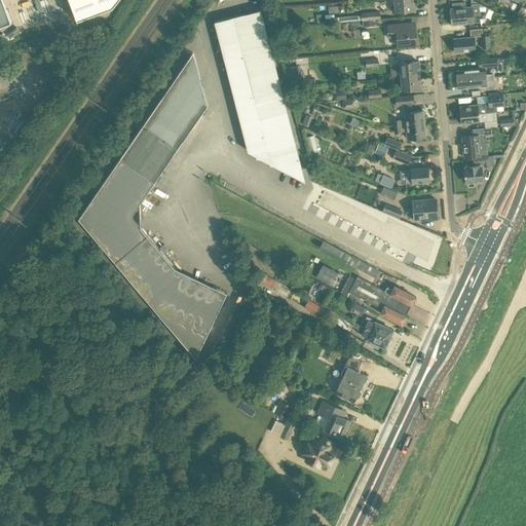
[(0,0),(0,25),(11,22),(3,0),(0,0)]
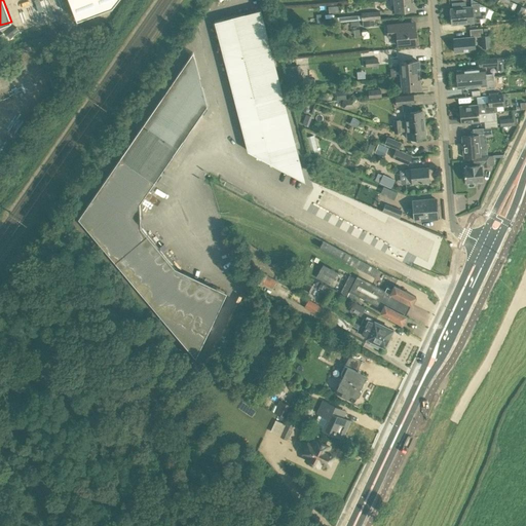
[(116,0),(70,0),(77,20),(112,6),(116,0)]
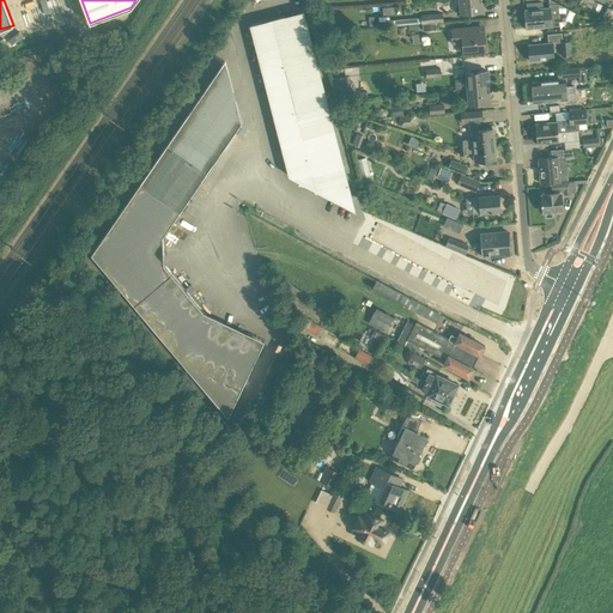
[(480,0),(459,0),(461,13),(483,11),(480,0)]
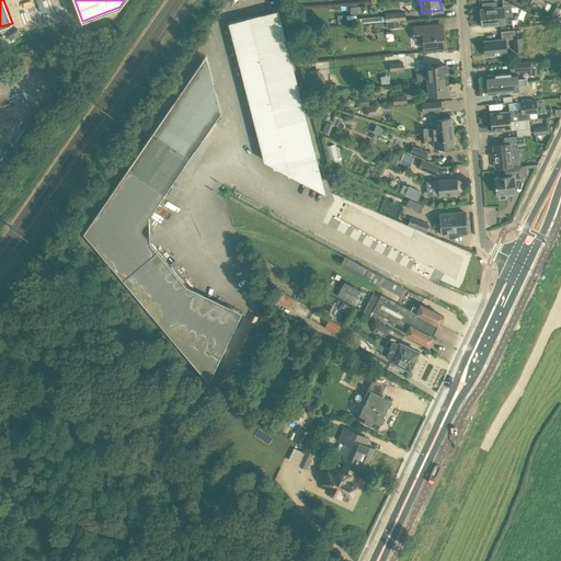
[(483,8),(481,9),(482,19),(496,16),(496,15),(502,14),(502,12),(511,11),(511,3),(502,4),(503,7),(497,7),(496,2),(482,3),(483,8)]
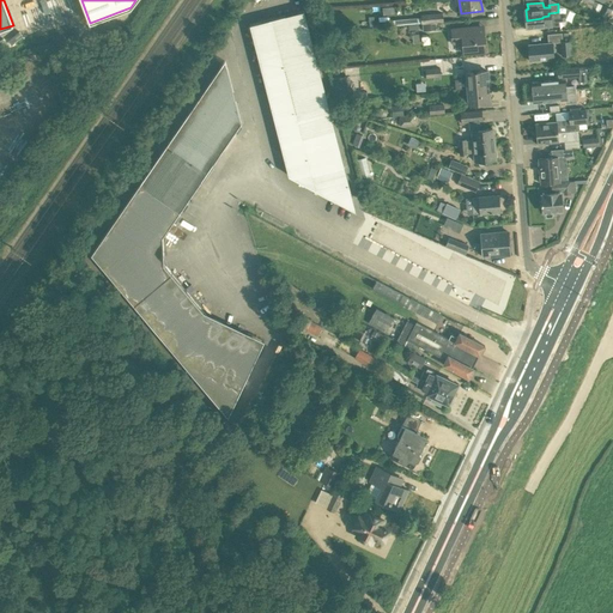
[(542,18),(527,20),(527,29),(552,26),(559,26),(559,22),(565,22),(570,10),(558,4),(558,12),(548,13),(548,16),(542,17),(542,18)]
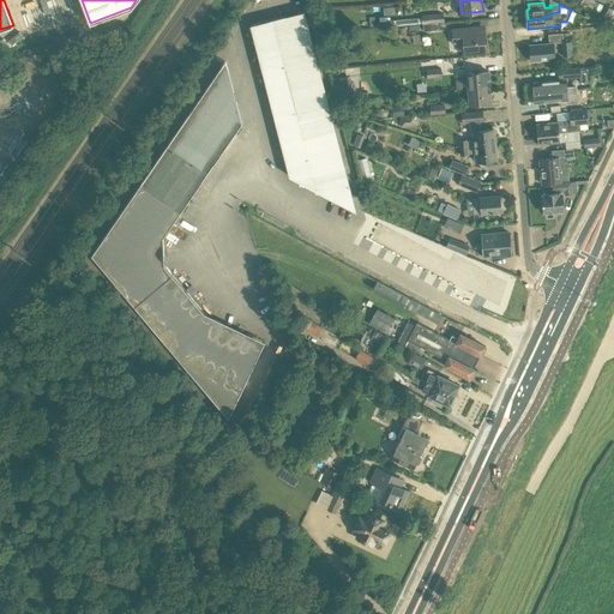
[(603,5),(600,14),(609,18),(613,10),(603,5)]
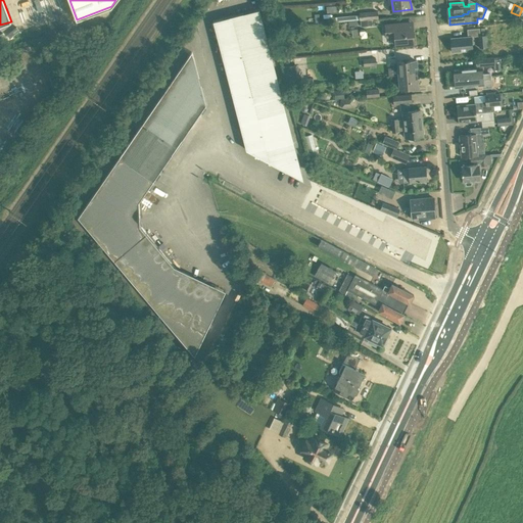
[(223,60),(270,49),(259,9),(212,21),(223,60)]
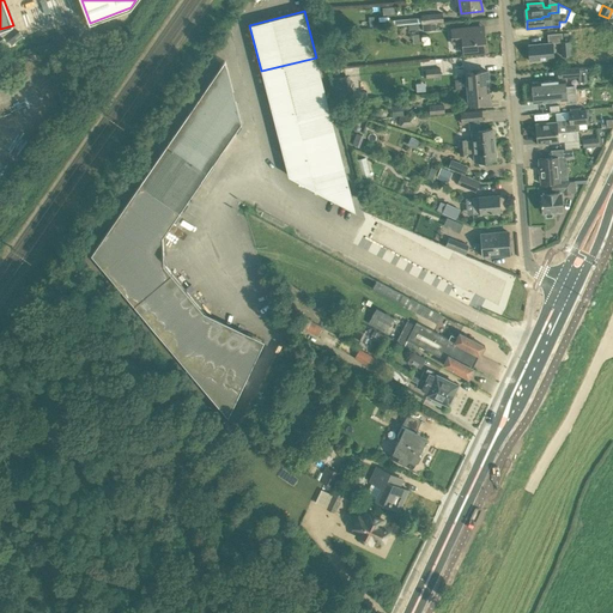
[(420,14),(422,24),(443,23),(442,13),(420,14)]
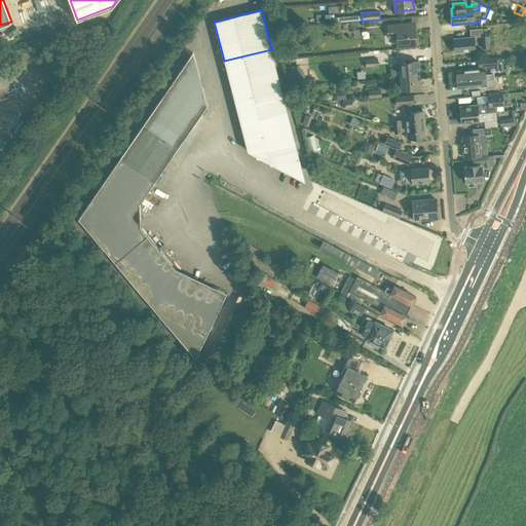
[(401,23),(401,24),(387,25),(388,37),(397,37),(398,45),(416,44),(415,30),(416,30),(415,22),(401,23)]
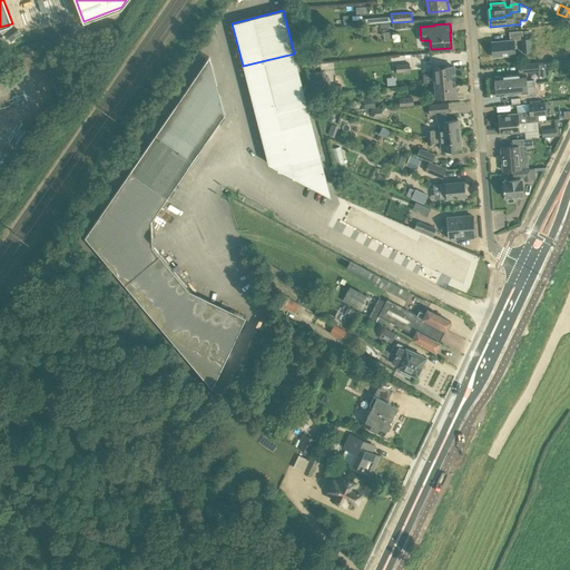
[(513,39),(513,40),(521,39),(522,52),(532,51),(530,38),(523,39),(522,31),(509,32),(510,39),(513,39)]
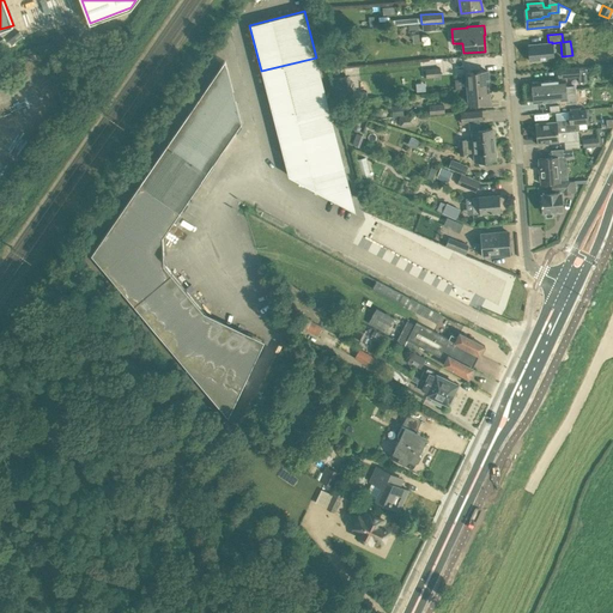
[(552,42),(548,42),(529,44),(530,61),(553,59),(552,43),(552,42)]
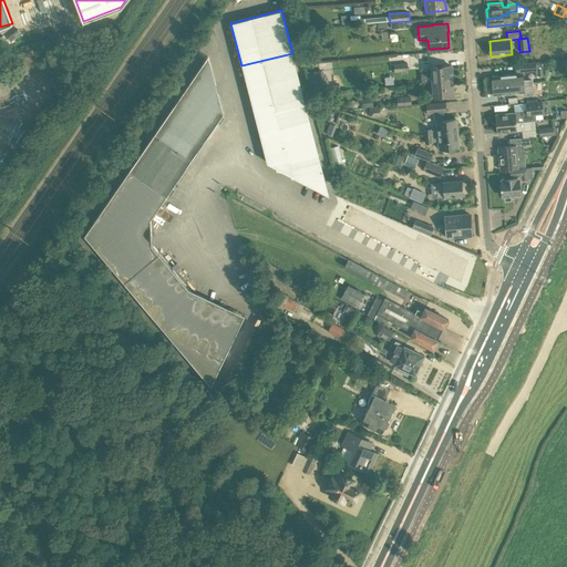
[(303,96),(292,53),(241,65),(253,109),(303,96)]
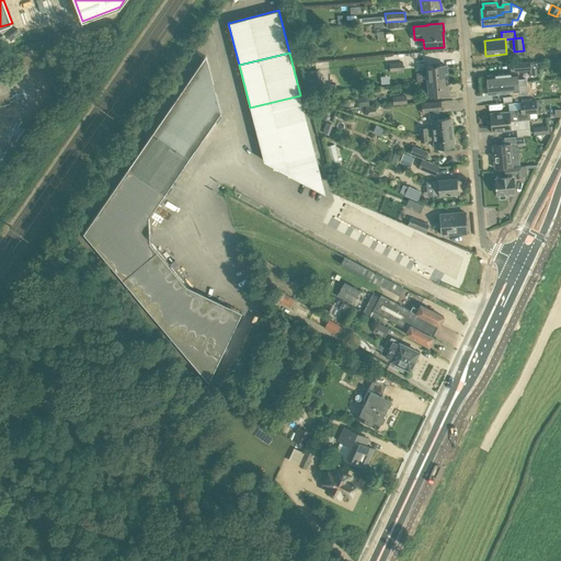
[(206,55),(179,94),(216,119),(220,113),(206,55)]
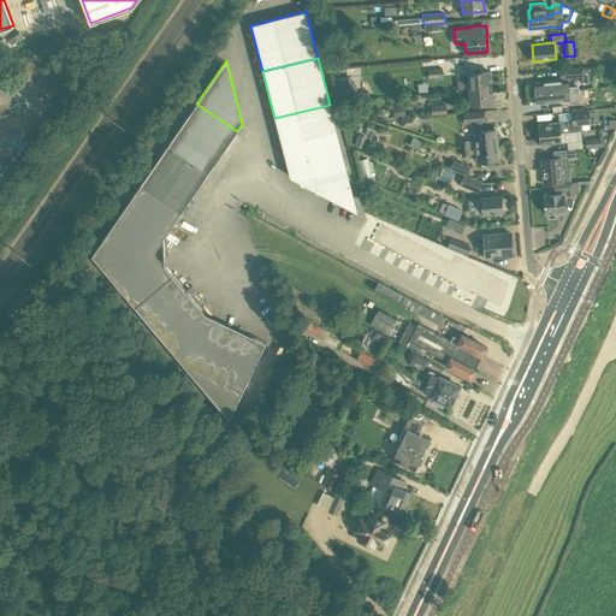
[(444,77),(443,69),(427,70),(428,78),(444,77)]
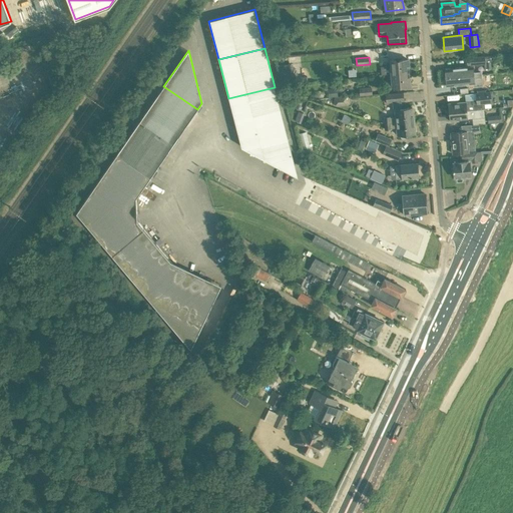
[(391,73),(409,72),(408,59),(390,61),(391,73)]
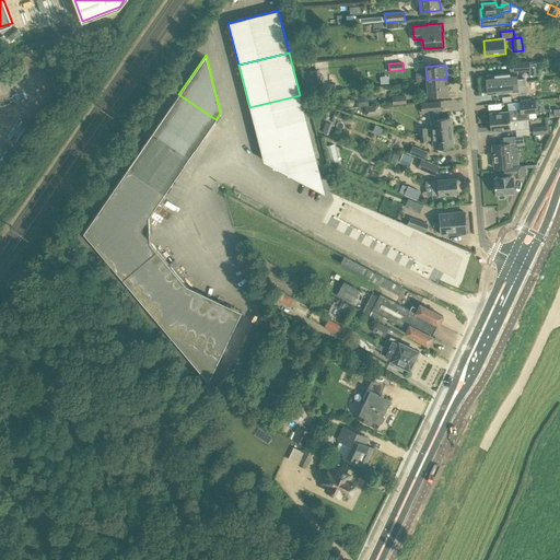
[(516,81),(516,72),(486,74),(487,84),(516,81)]
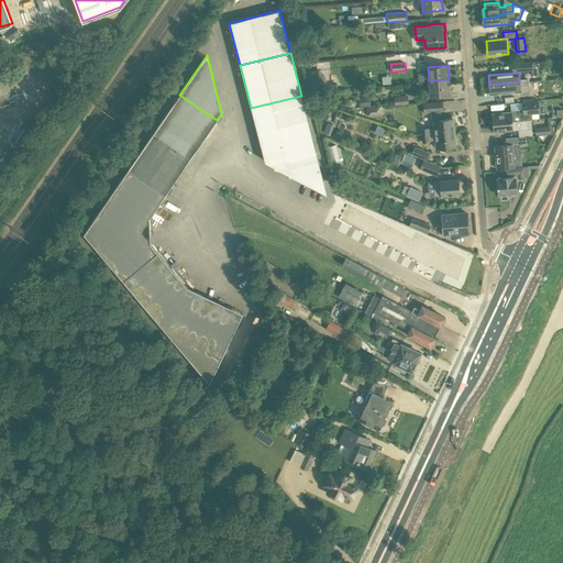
[(450,94),(449,79),(429,80),(430,95),(450,94)]
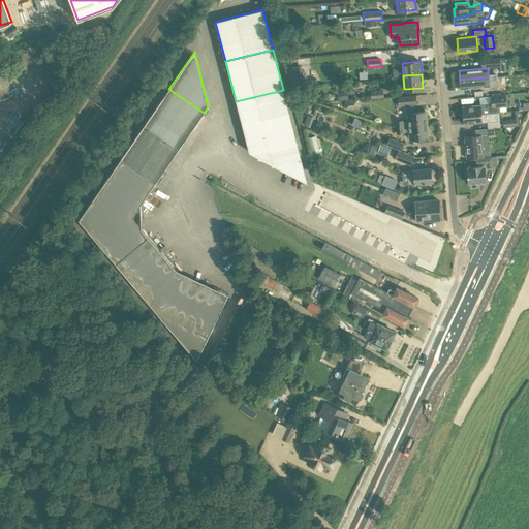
[(488,76),(460,80),(461,88),(489,86),(488,76)]
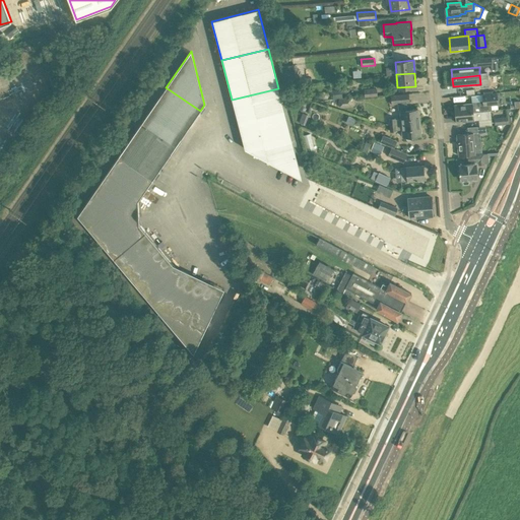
[(200,111),(166,87),(142,122),(177,145),(200,111)]
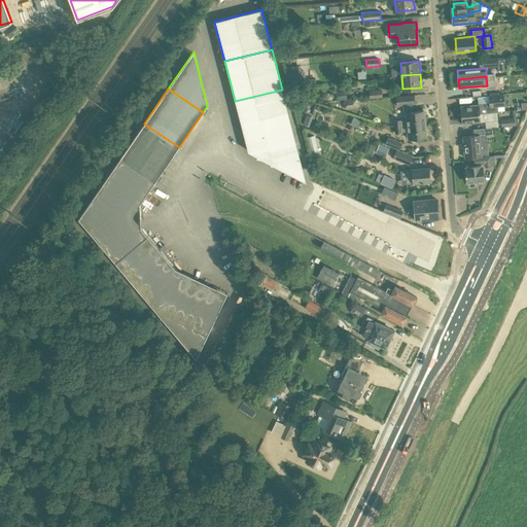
[(282,90),(235,101),(245,141),(292,130),(282,90)]
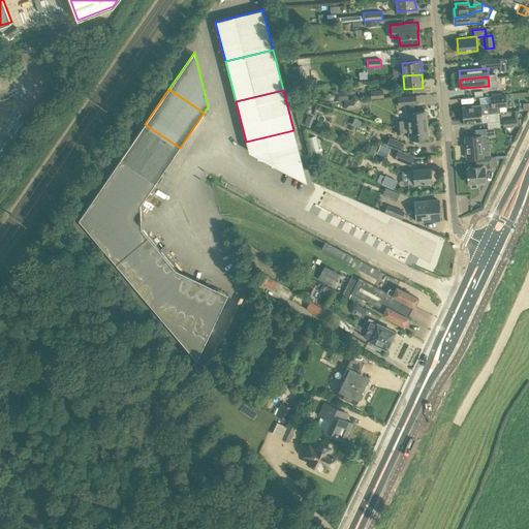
[(339,100),(348,99),(347,91),(338,92),(339,100)]
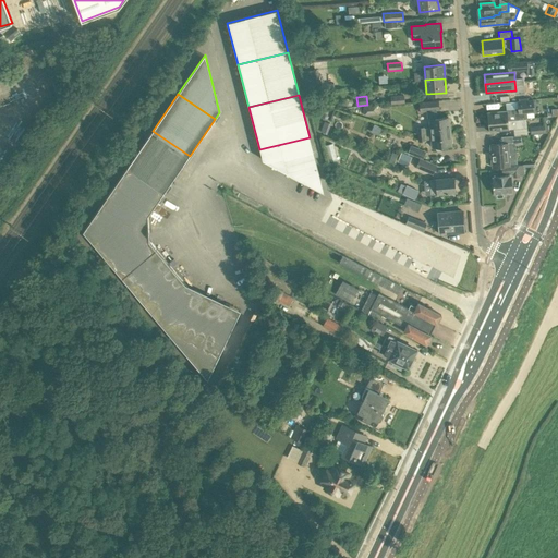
[(507,109),(507,110),(488,112),(488,121),(508,120),(525,118),(525,113),(535,112),(533,99),(517,101),(518,108),(507,109)]
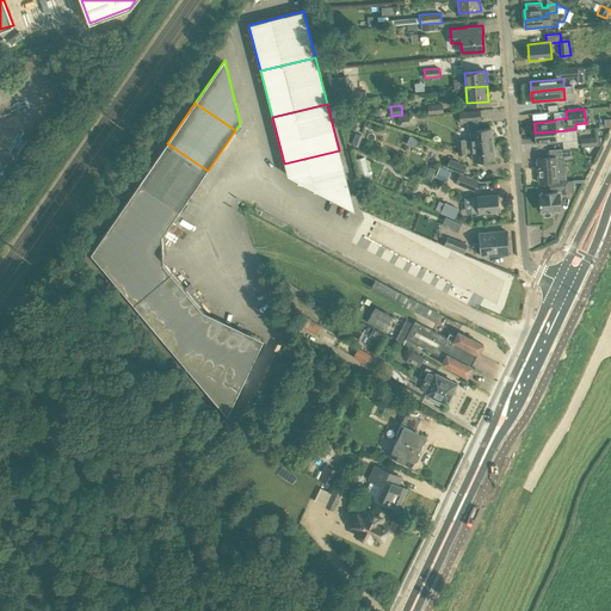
[(471,146),(493,143),(491,128),(479,129),(477,121),(481,121),(480,110),(458,112),(460,123),(467,123),(467,130),(470,130),(470,140),(464,140),(456,140),(457,147),(471,146)]
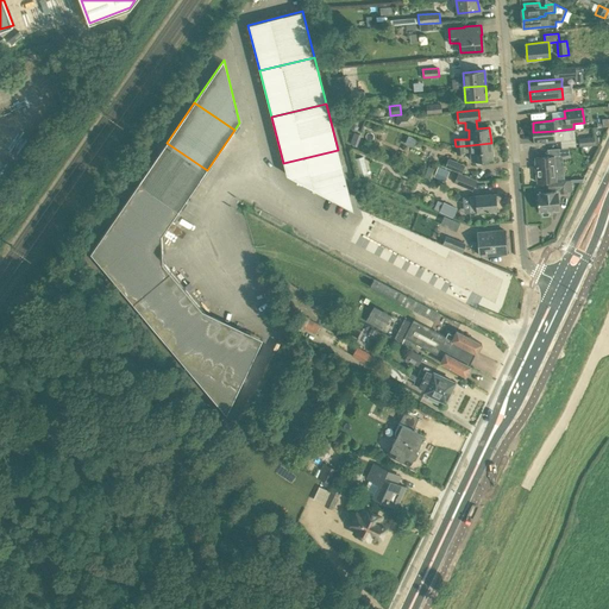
[(573,129),(554,131),(533,132),(534,143),(575,138),(573,129)]
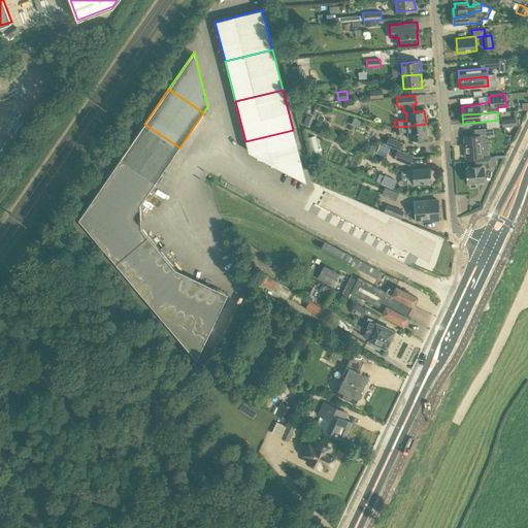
[(354,118),(351,125),(358,128),(361,121),(354,118)]
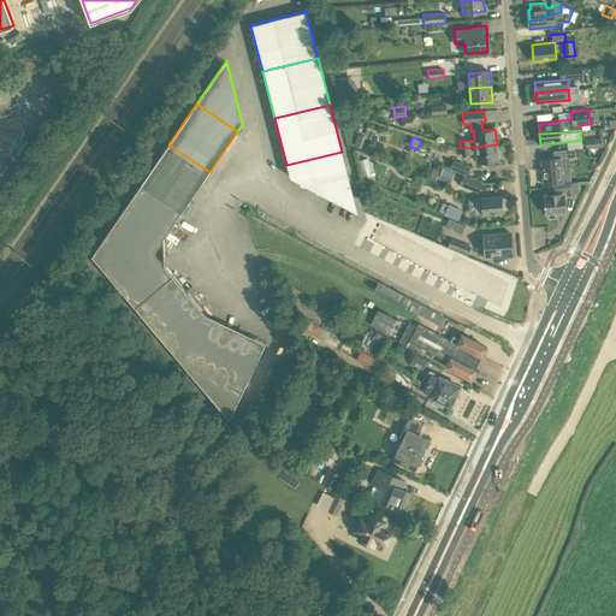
[(169,144),(141,185),(181,213),(209,172),(169,144)]
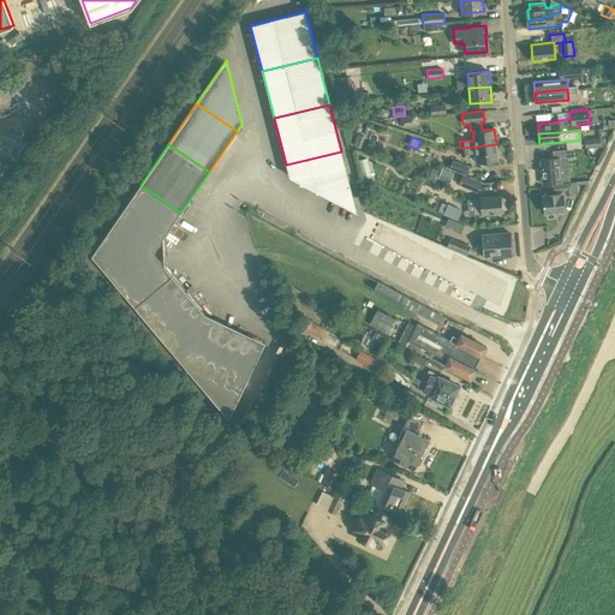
[(497,160),(496,144),(475,147),(460,148),(460,156),(469,156),(469,155),(476,154),(476,162),(497,160)]
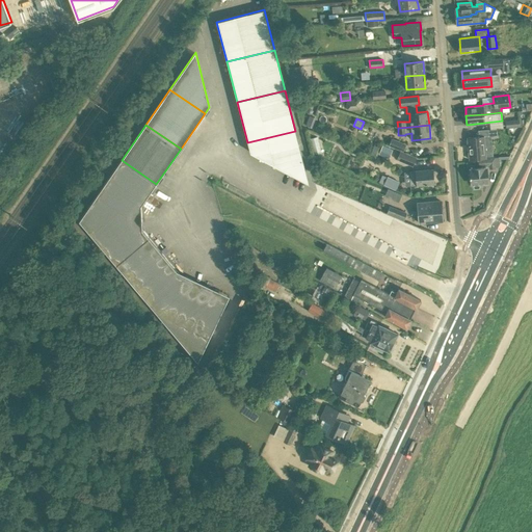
[(478,130),(479,136),(468,137),(470,159),(478,158),(486,158),(484,137),(489,137),(488,130),(478,130)]
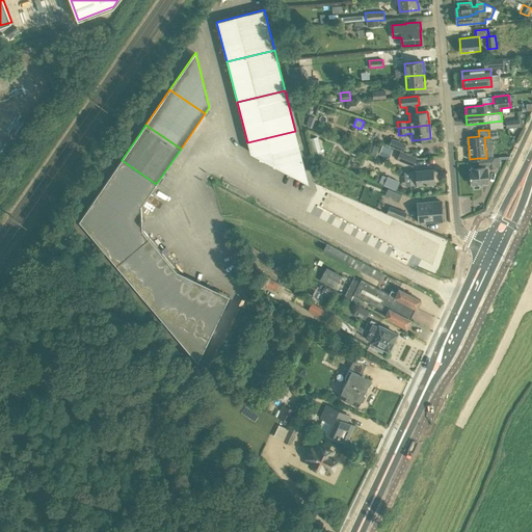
[(295,131),(247,142),(250,153),(291,175),(306,171),(295,131)]
